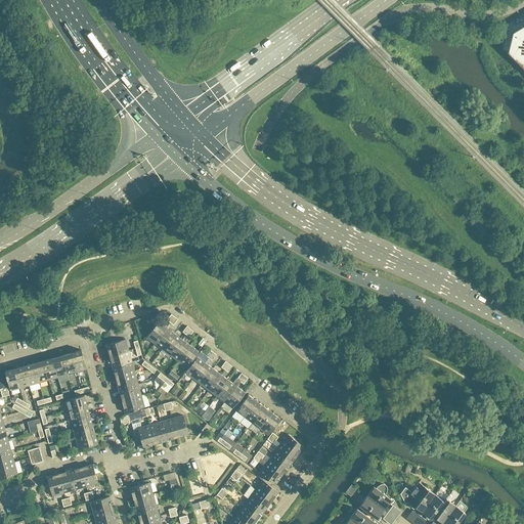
[(523,25),(514,32),(509,52),(523,67),(523,25)]
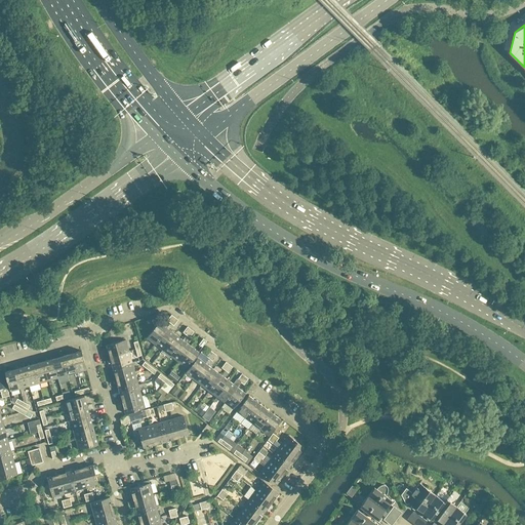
[(155,344),(167,328),(159,322),(147,337),(155,344)]
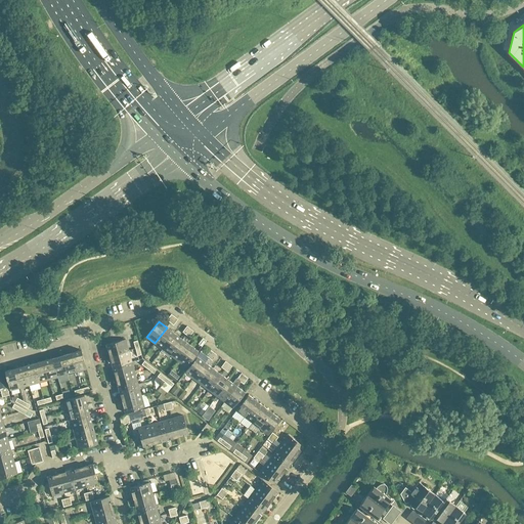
[(163,349),(174,333),(167,328),(155,343),(163,349)]
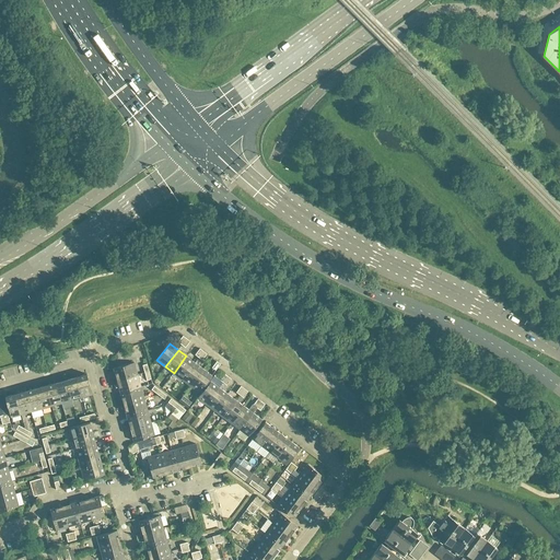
[(182,380),(195,362),(186,356),(174,373),(182,380)]
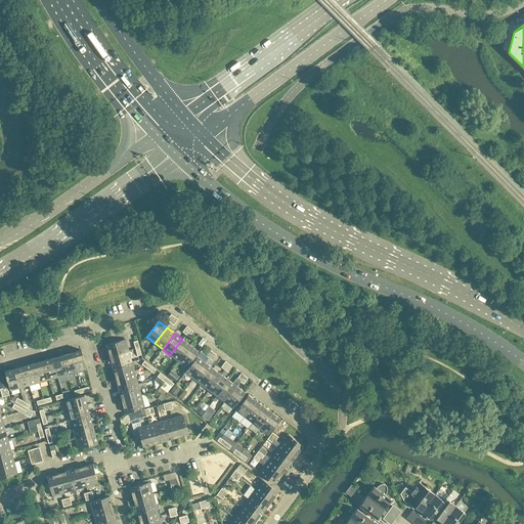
[(129,350),(125,339),(106,344),(110,356),(129,350)]
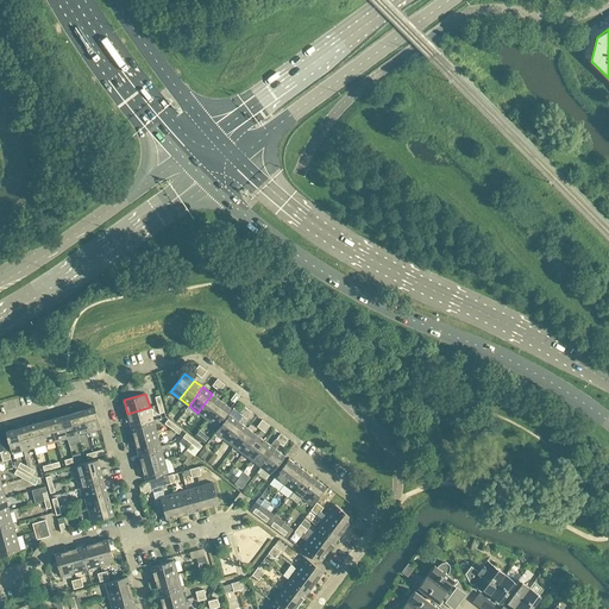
[(207,420),(221,401),(212,394),(198,413),(207,420)]
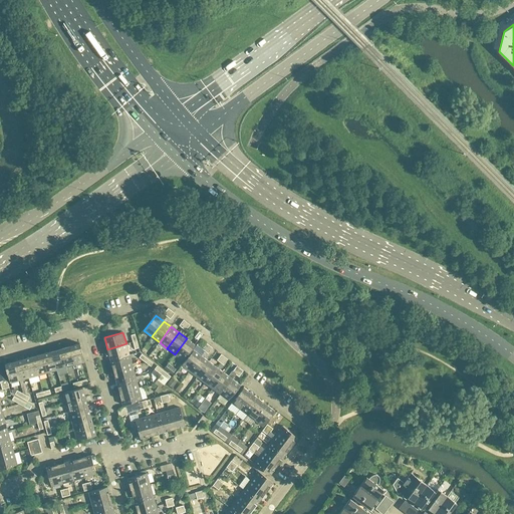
[(183,360),(195,344),(187,338),(175,354),(183,360)]
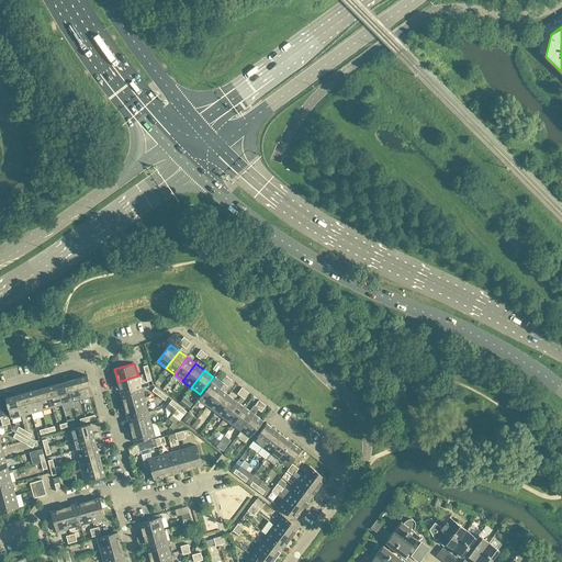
[(92,396),(87,375),(77,378),(82,398),(92,396)]
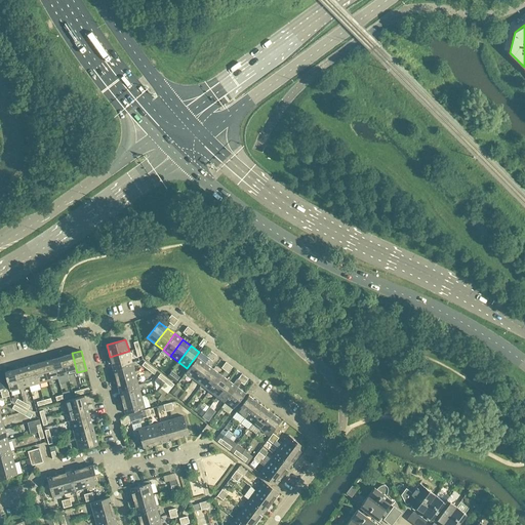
[(132,362),(129,351),(110,357),(113,368),(132,362)]
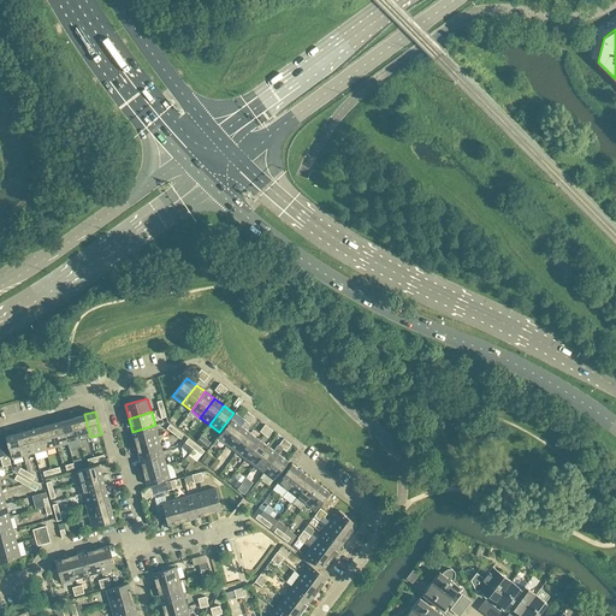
[(90,437),(84,414),(72,418),(80,440),(90,437)]
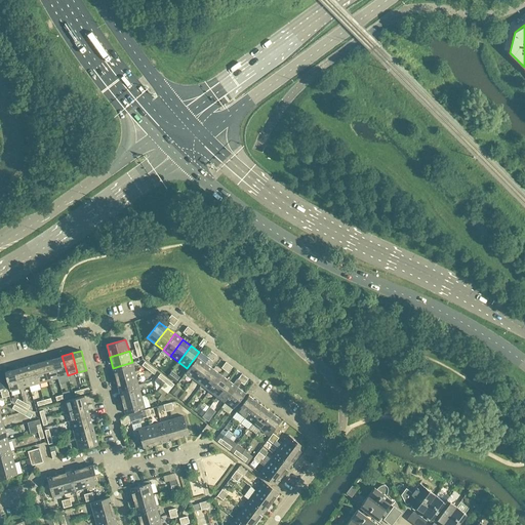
[(69,380),(68,375),(62,356),(52,359),(57,377),(59,382),(69,380)]
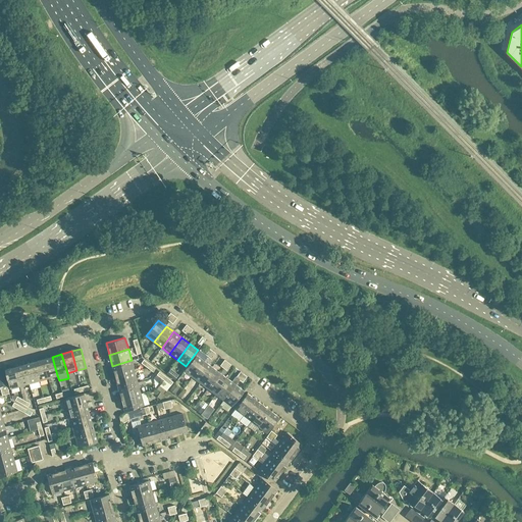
[(196,355),(185,370),(193,376),(204,361),(196,355)]
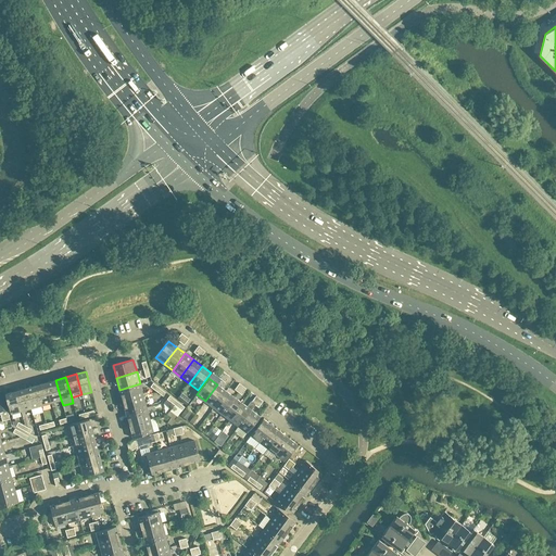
[(61,400),(55,380),(46,382),(51,403),(61,400)]
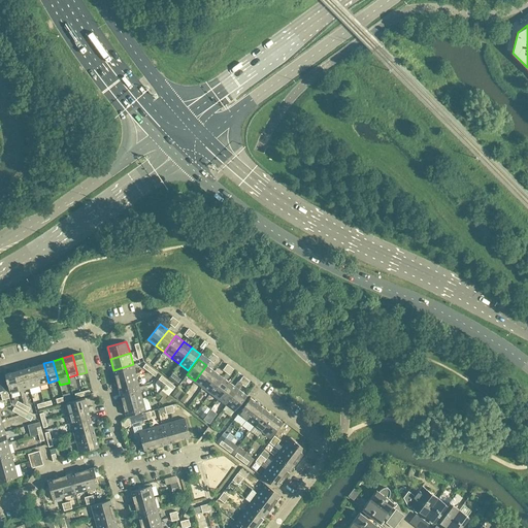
[(48,383),(43,363),(34,366),(39,386),(48,383)]
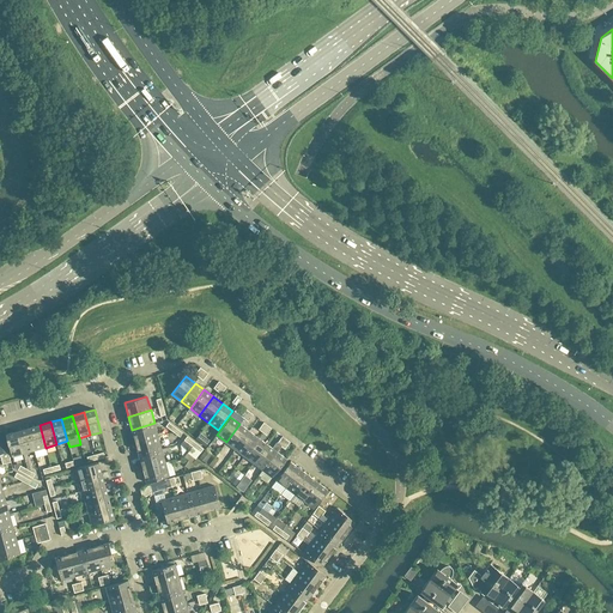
[(158,436),(155,423),(132,430),(135,443),(158,436)]
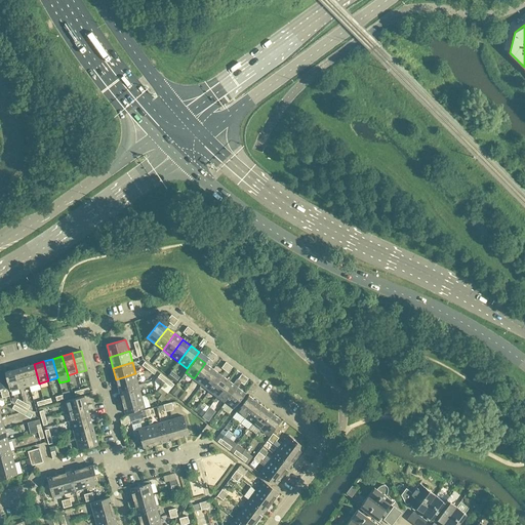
[(201,385),(213,369),(205,363),(194,378),(201,385)]
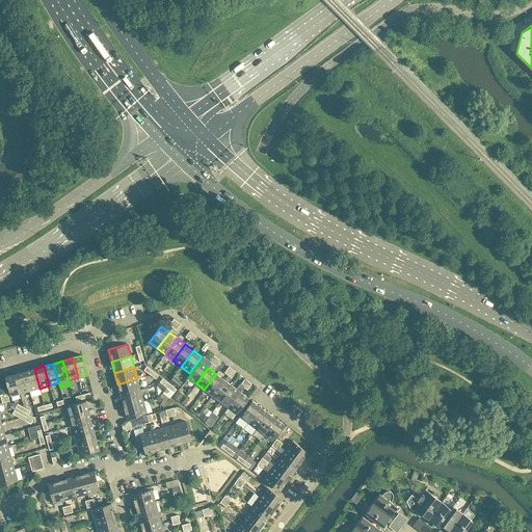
[(40,389),(34,369),(24,371),(30,391),(40,389)]
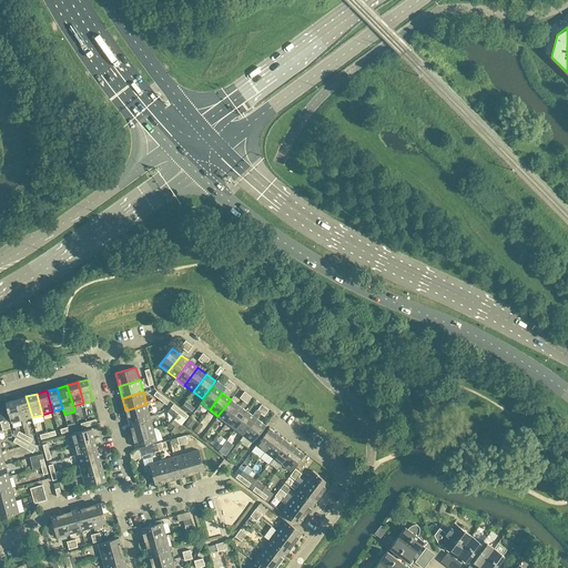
[(32,417),(26,396),(16,399),(21,421),(32,417)]
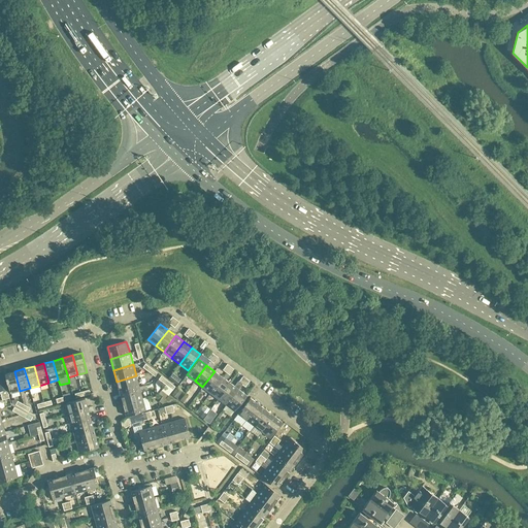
[(20,391),(14,371),(4,374),(10,393),(20,391)]
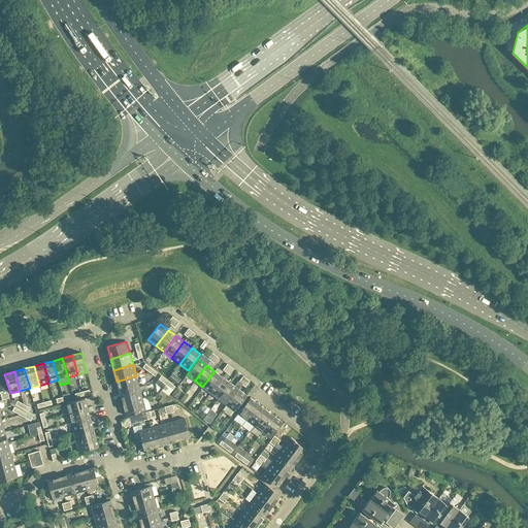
[(210,393),(223,376),(215,371),(202,387),(210,393)]
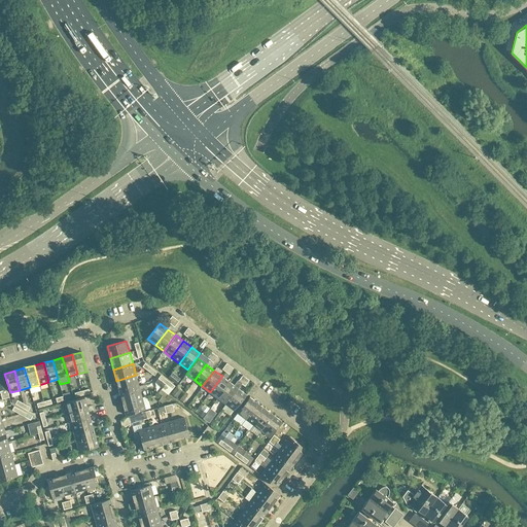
[(139,386),(136,375),(116,381),(119,392),(139,386)]
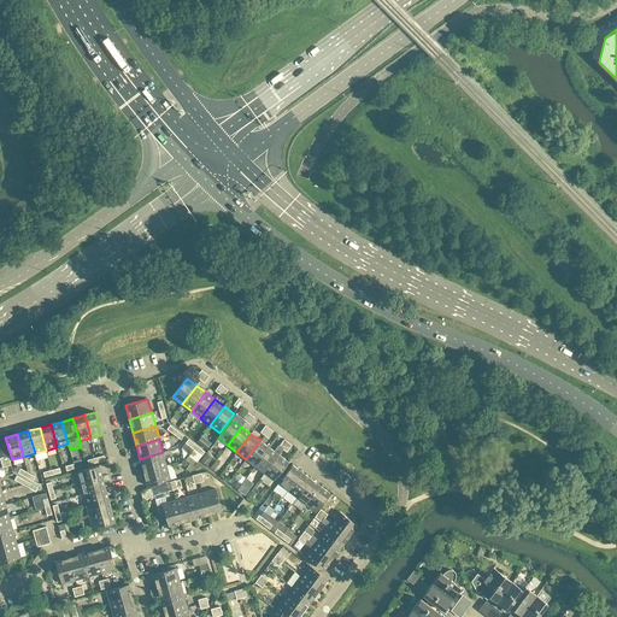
[(256,466),(269,447),(260,440),(246,459),(256,466)]
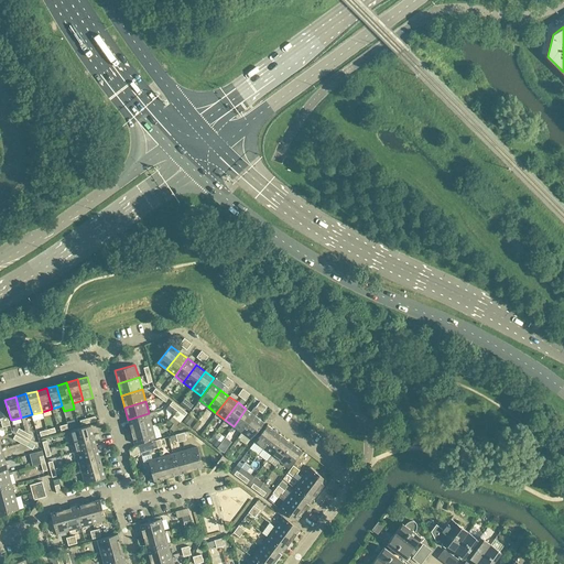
[(255,408),(253,407),(250,412),(246,409),(234,426),(241,433),(255,415),(259,410),(255,408)]
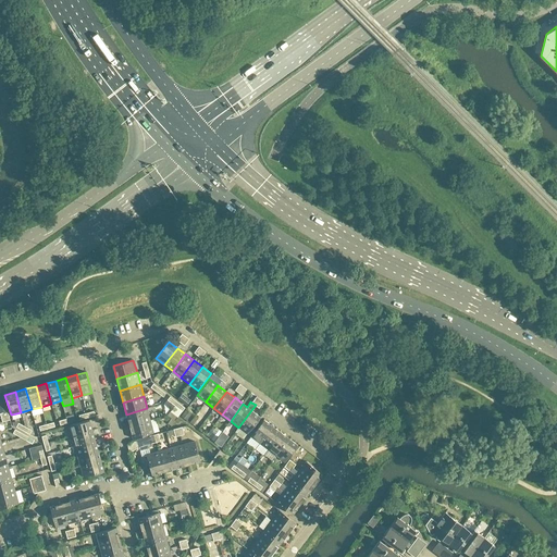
[(175,406),(171,411),(177,417),(182,411),(180,409),(175,406)]
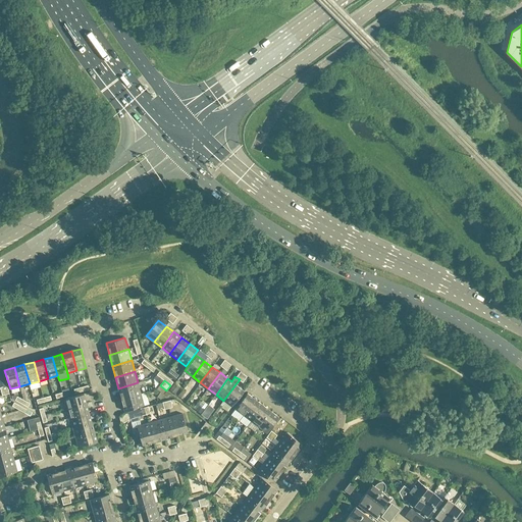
[(141,394),(138,382),(118,388),(121,400),(141,394)]
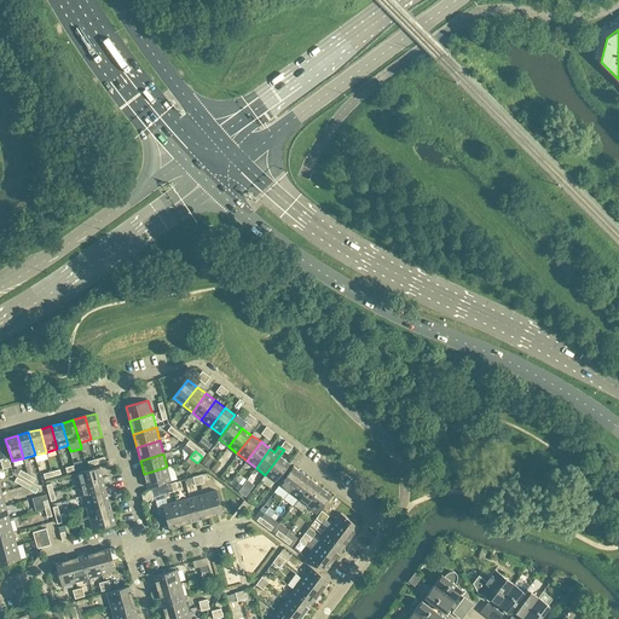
[(275,482),(289,463),(279,456),(265,475),(275,482)]
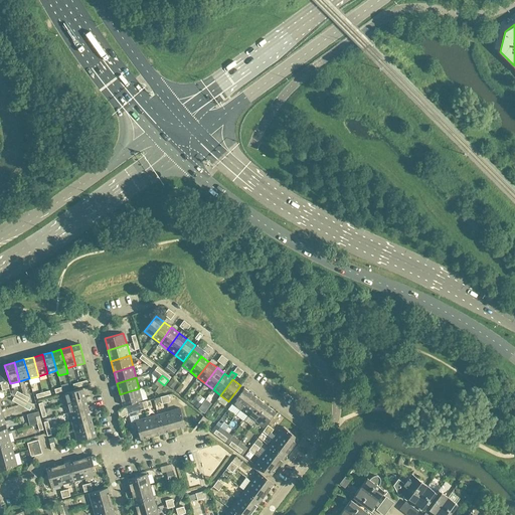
[(239,409),(251,393),(243,387),(231,403),(239,409)]
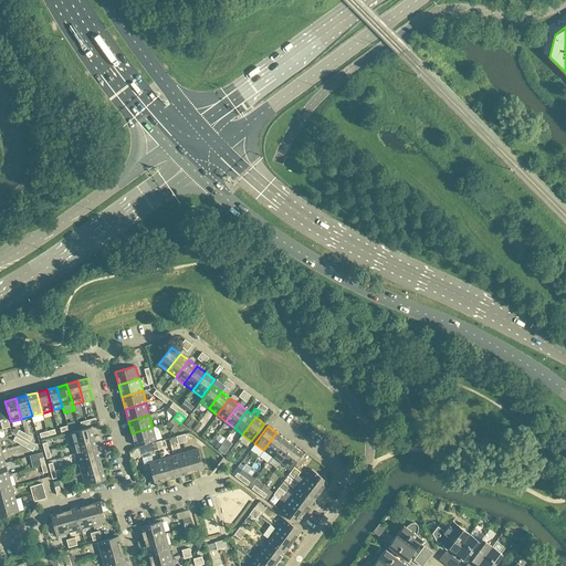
[(94,437),(91,427),(70,432),(73,442),(94,437)]
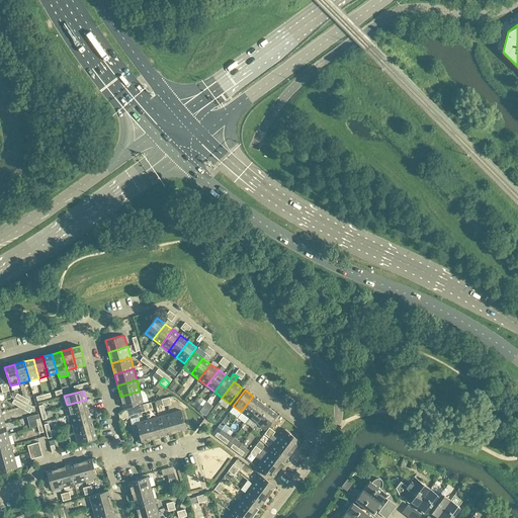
[(143,403),(140,391),(120,397),(123,408),(143,403)]
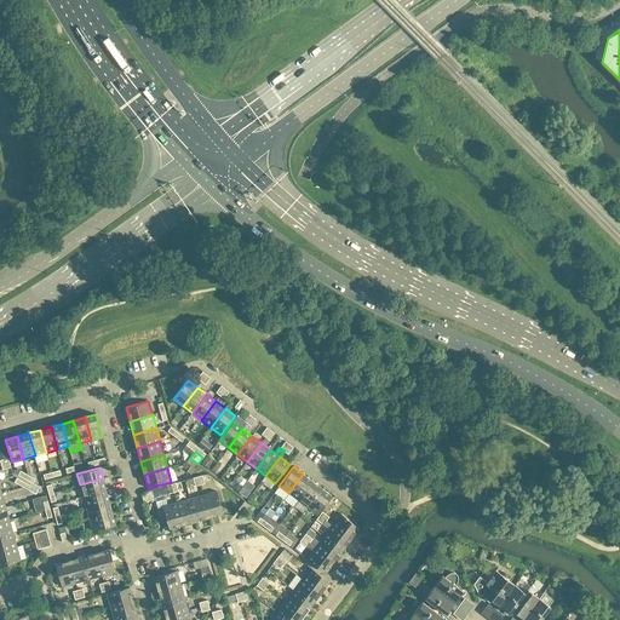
[(298,500),(313,481),(303,474),(288,493),(298,500)]
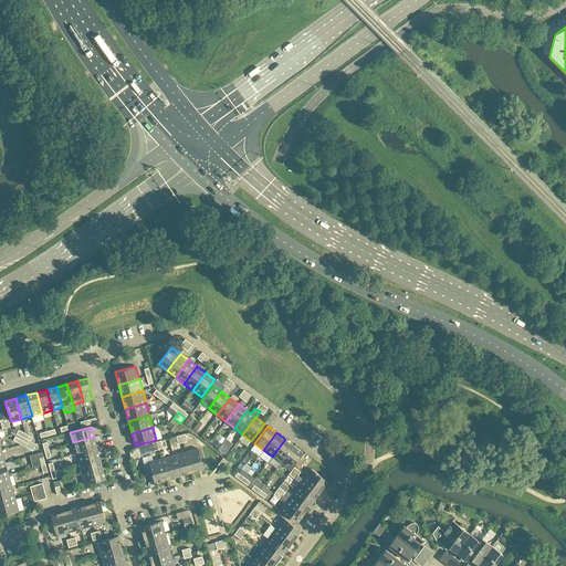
[(96,447),(94,437),(73,442),(75,453),(96,447)]
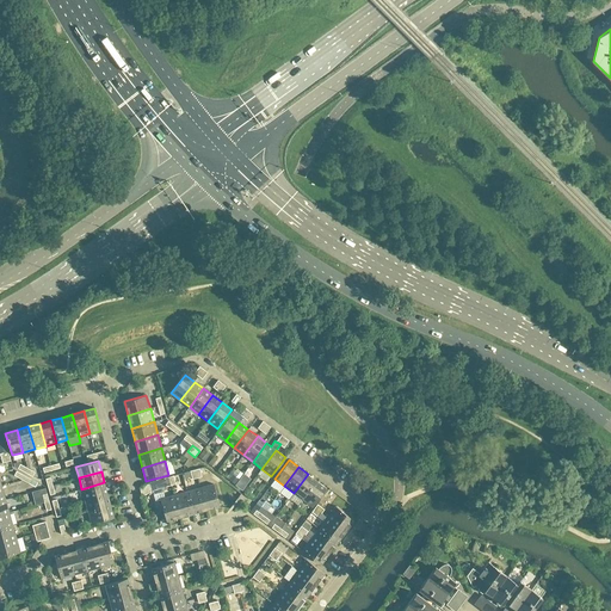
[(233,474),(229,479),(235,485),(240,479),(233,474)]
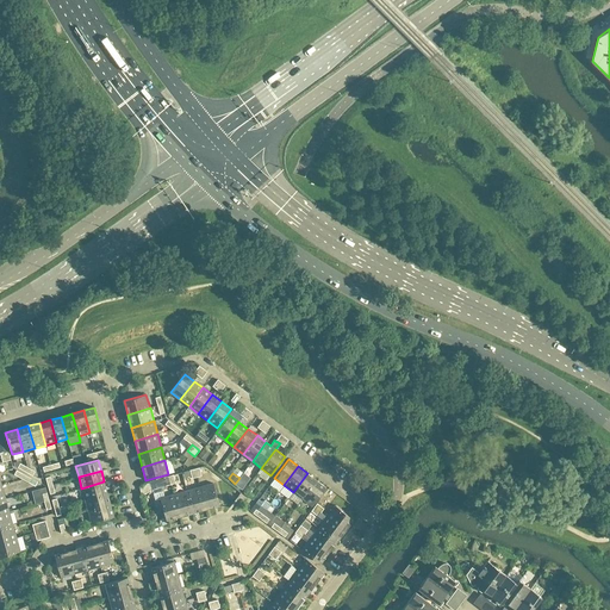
[(303,499),(317,480),(307,473),(293,492),(303,499)]
